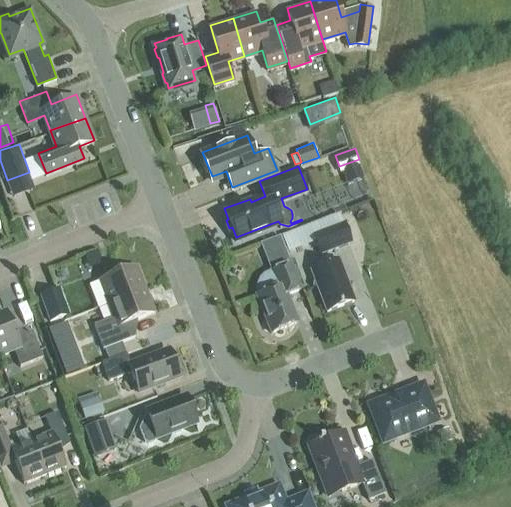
[(313,231),(321,253),(352,241),(344,219),(313,231)]
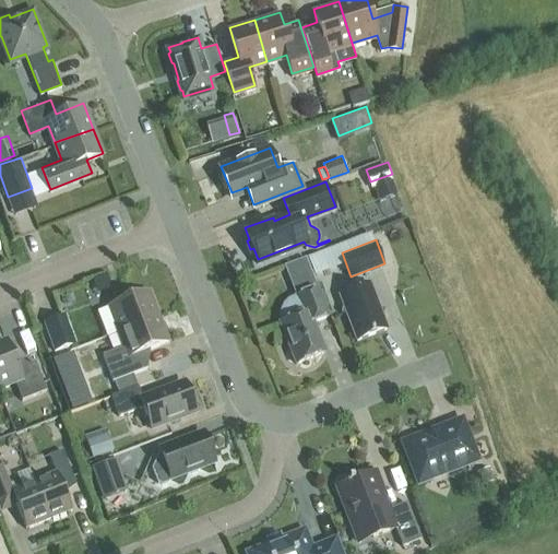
[(343,299),(341,309),(347,310),(357,337),(387,326),(382,316),(384,305),(378,304),(369,281),(340,292),(343,299)]
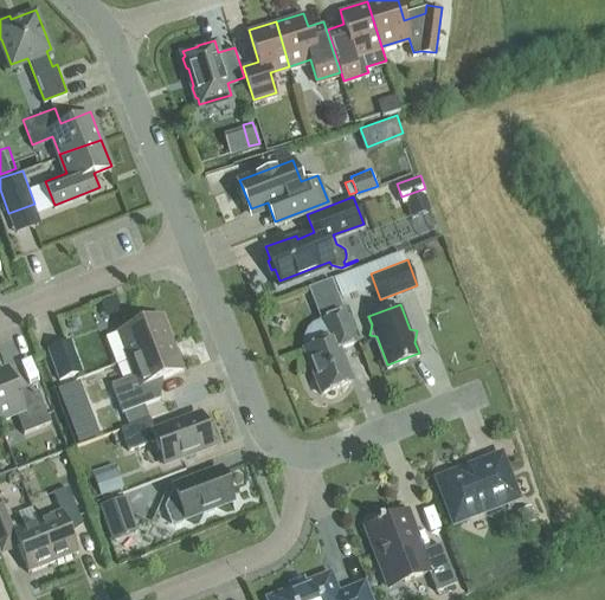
[(304,340),(307,346),(304,346),(321,389),(352,378),(339,344),(356,339),(345,308),(321,317),(321,318),(317,321),(313,322),(309,327),(304,335),(304,340)]
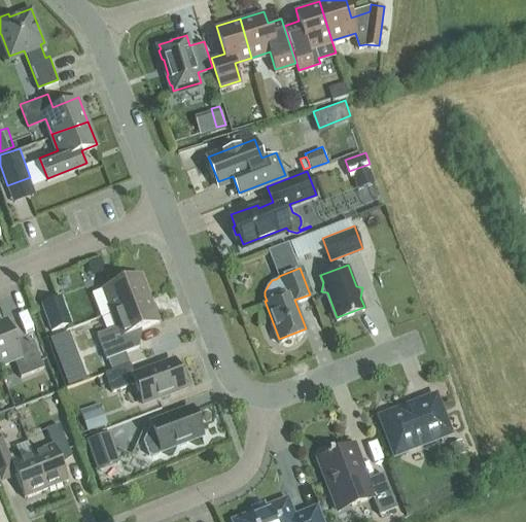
[(101,314),(111,310),(150,294),(141,271),(92,289),(101,314)]
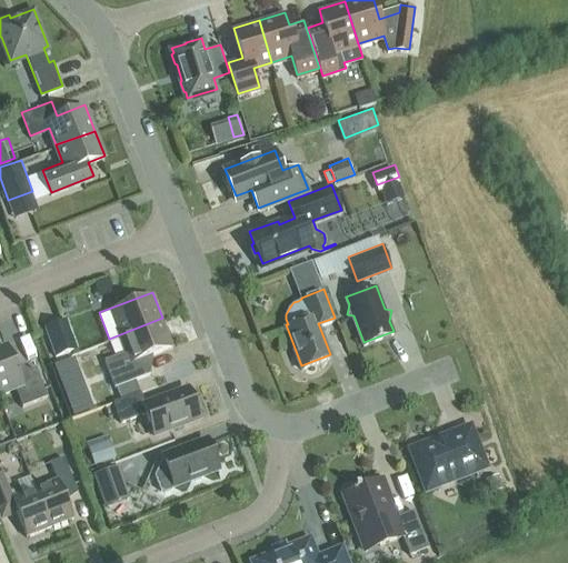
[(78,347),(67,315),(43,324),(55,354),(78,347)]
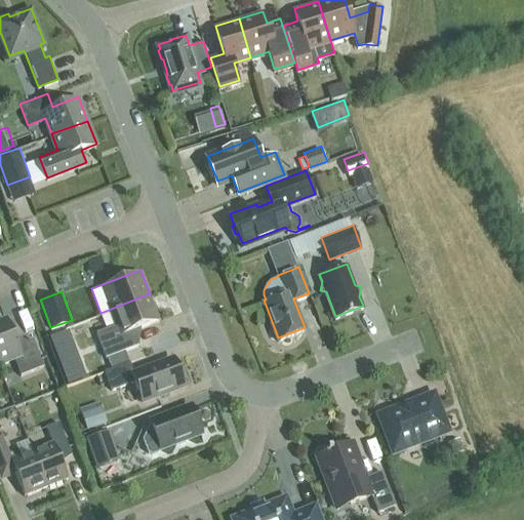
[(159,317),(150,293),(111,309),(116,323),(96,330),(106,355),(138,343),(132,327),(159,317)]
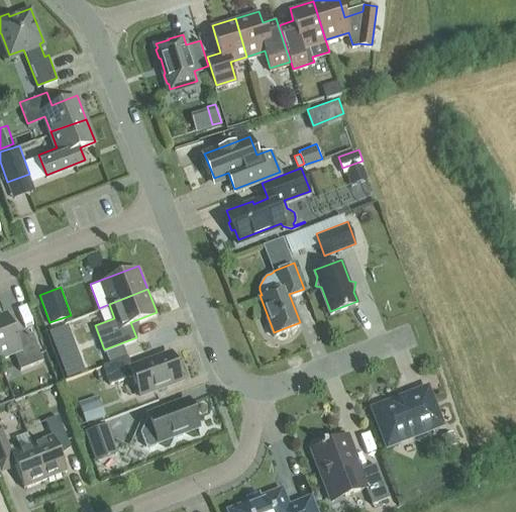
[(17,338),(7,312),(0,314),(0,355),(13,350),(20,368),(42,359),(32,332),(17,338)]
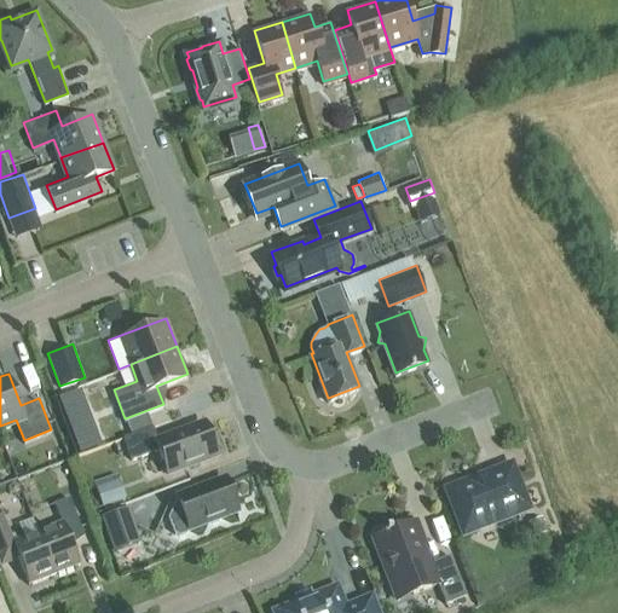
[(159,438),(152,423),(123,435),(132,456),(159,446),(167,469),(188,462),(192,463),(198,462),(201,457),(217,451),(204,421),(159,438)]
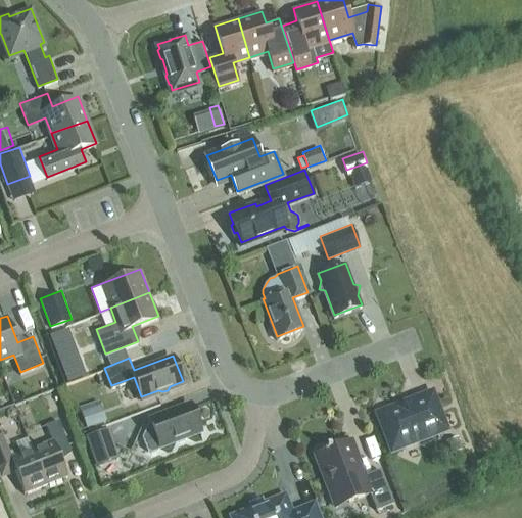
[(392,448),(445,426),(431,390),(378,411),(392,448)]
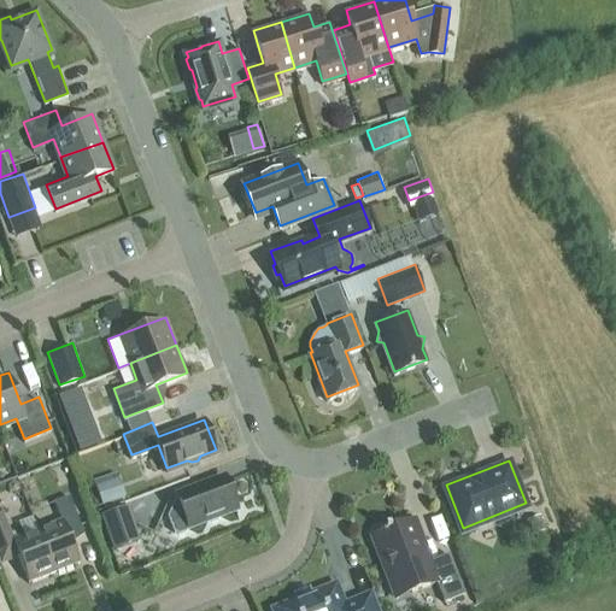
[(101,482),(109,499),(132,489),(125,473),(101,482)]
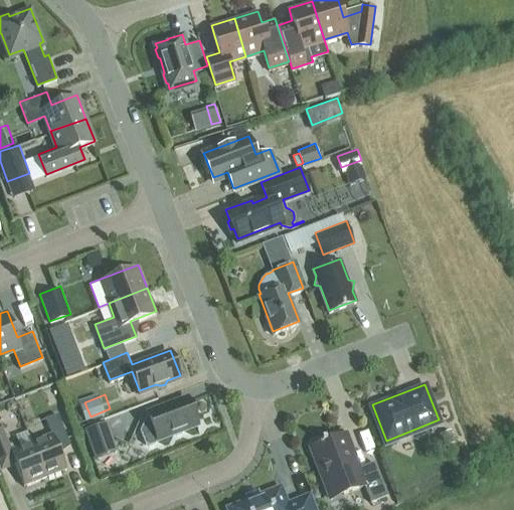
[(177,433),(182,431),(184,427),(196,422),(199,431),(200,430),(188,396),(147,411),(151,421),(142,425),(141,429),(145,442),(149,443),(155,441),(157,437),(173,431),(177,433)]
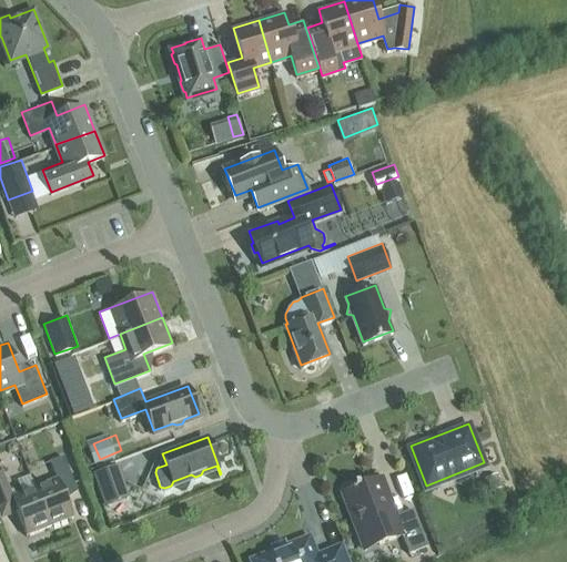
[(74,488),(77,487),(63,453),(50,459),(57,477),(34,486),(50,523),(72,514),(63,490),(74,486),(74,488)]
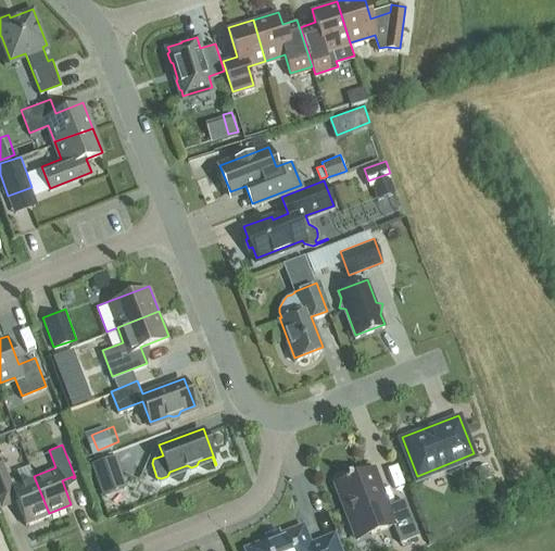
[(114,453),(91,462),(102,493),(114,489),(110,477),(122,473),(114,453)]
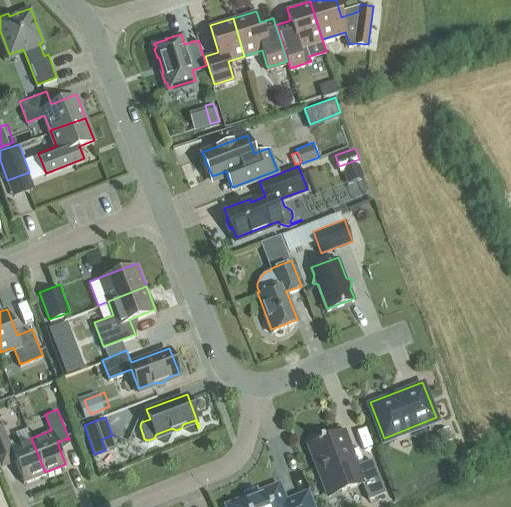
[(23,481),(45,472),(31,438),(15,444),(15,442),(11,440),(9,441),(1,421),(0,421),(0,463),(1,466),(15,460),(23,481)]
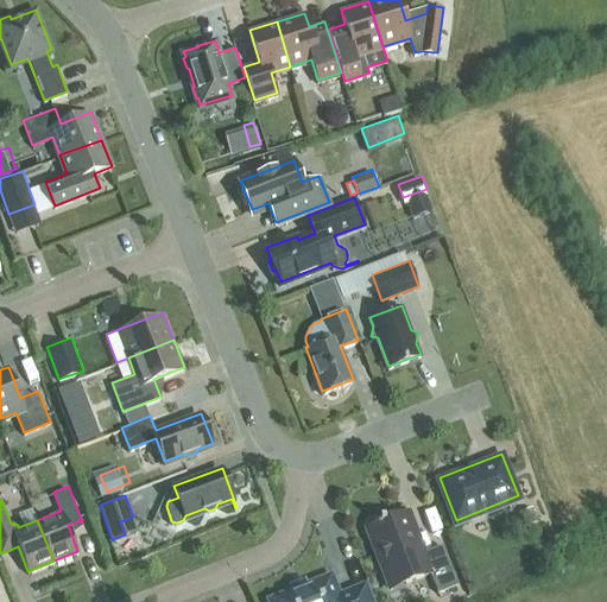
[(532,506),(520,509),(526,524),(537,520),(532,506)]
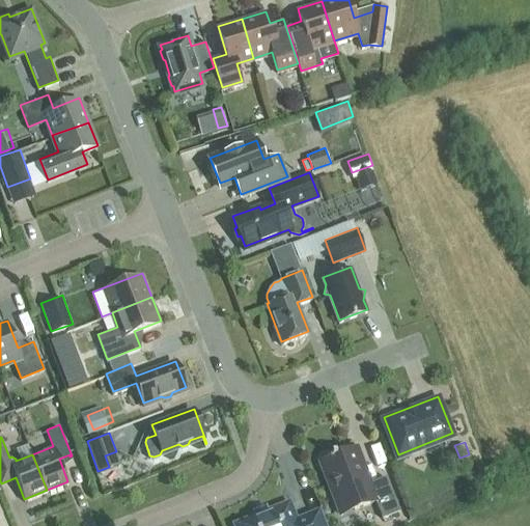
[(336,453),(335,450),(331,452),(331,454),(321,459),(341,511),(375,498),(382,516),(399,509),(386,474),(369,480),(356,445),(336,453)]
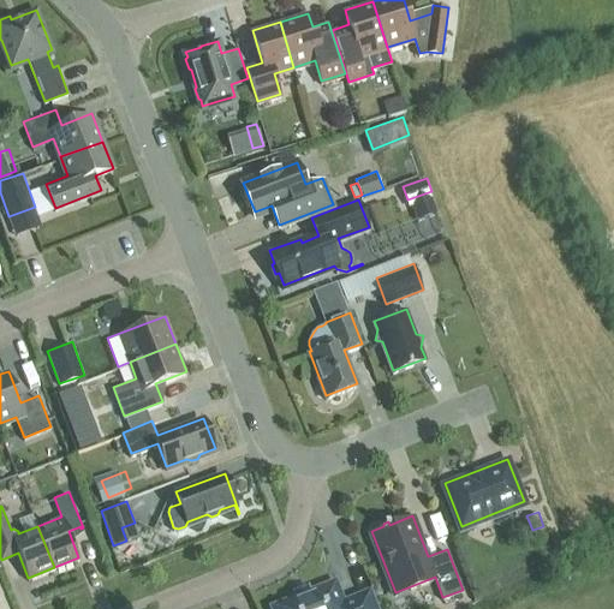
[(334,580),(274,604),(275,608),(376,608),(369,590),(343,599),(334,580)]
